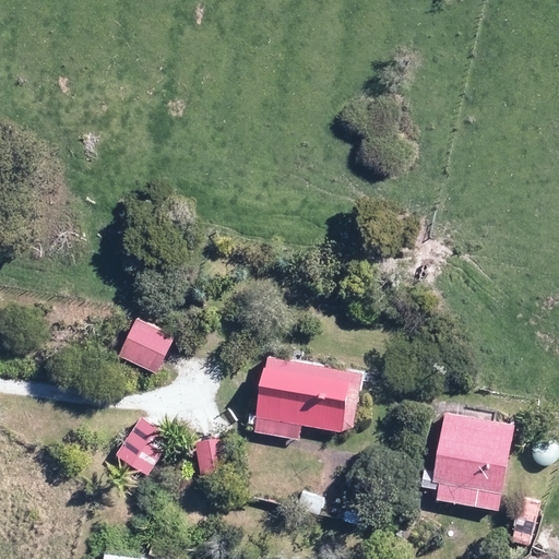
[(175,335),(137,317),(118,356),(156,375),(175,335)]
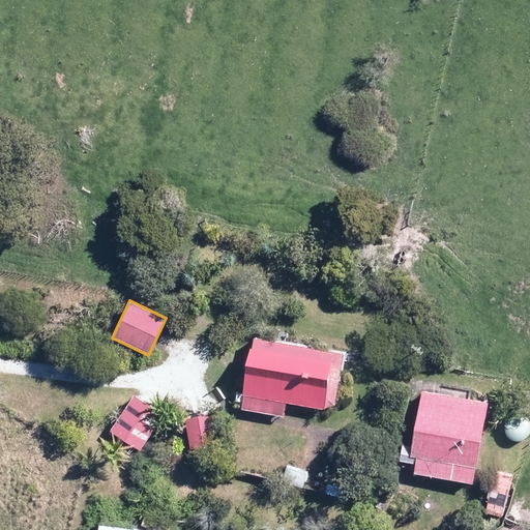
[(343,355),(255,341),(242,410),(284,416),(287,404),(333,412),(343,355)]
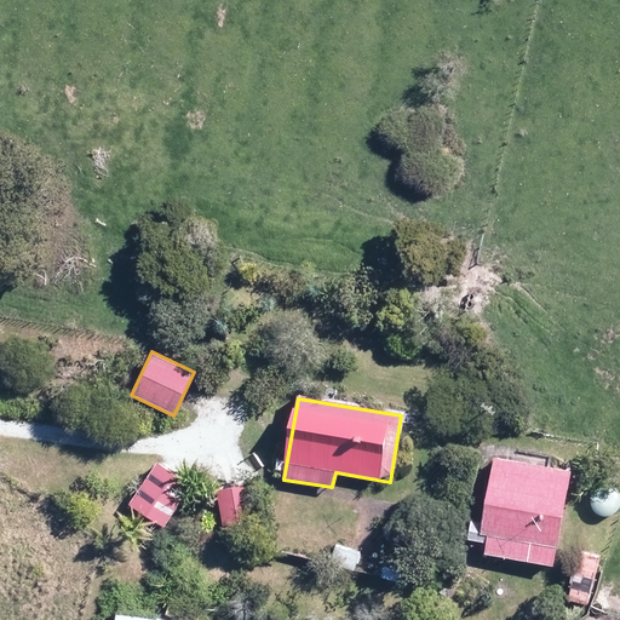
[(573,471),(494,458),(482,523),(471,522),(468,541),(484,544),(482,556),(555,569),(573,471)]
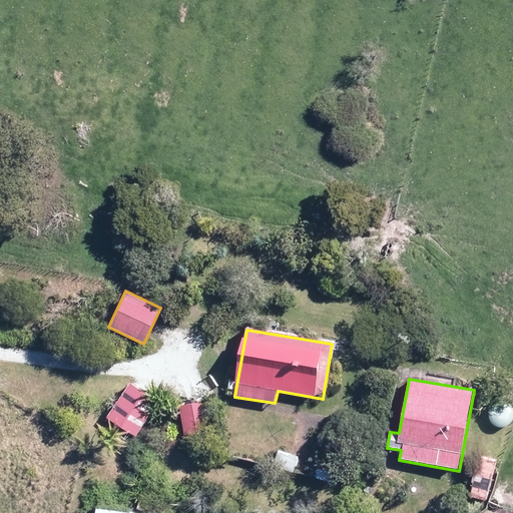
[(157,399),(129,381),(106,418),(135,436),(157,399)]
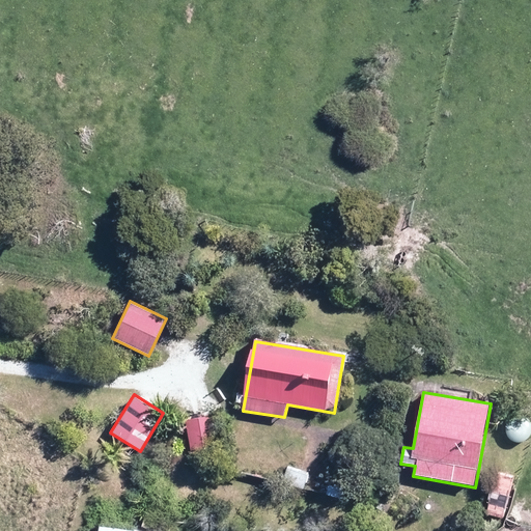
[(211,416),(186,420),(191,453),(216,449),(211,416)]
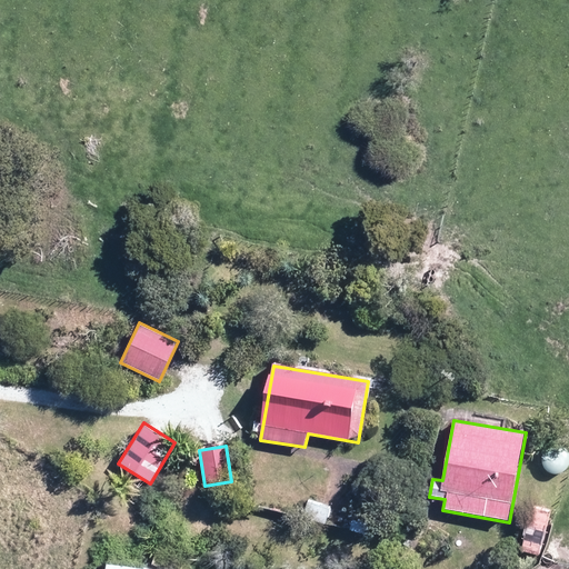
All buildings are outlined.
